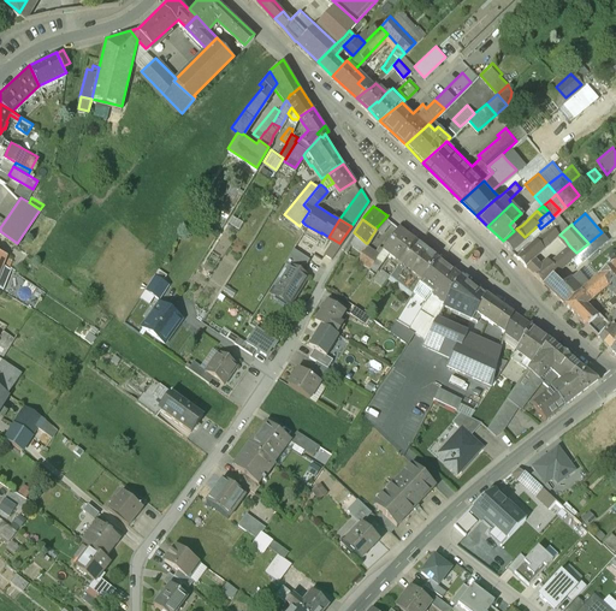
[(416,238),(398,225),(383,245),(401,259),(416,239),(416,238)]
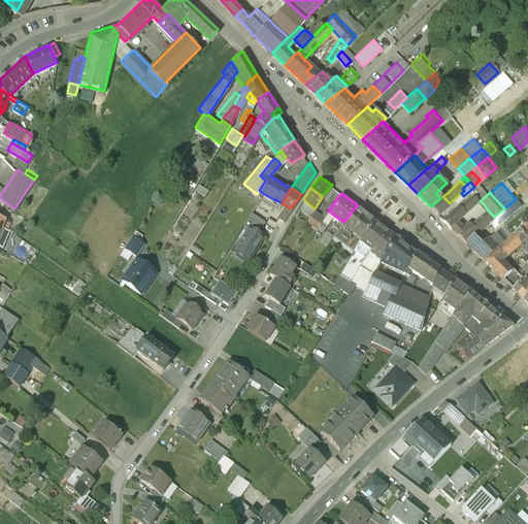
[(474,195),(459,205),(443,219),(451,226),(479,199),(477,199),(474,195)]
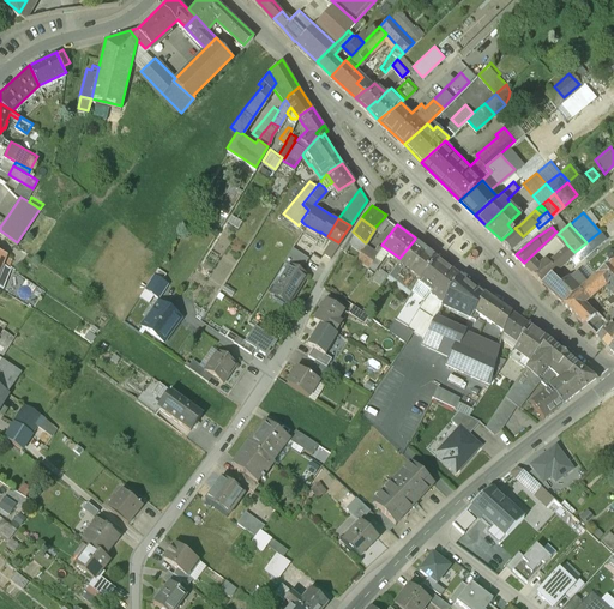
[(523,236),(515,228),(512,230),(501,240),(510,248),(523,236)]
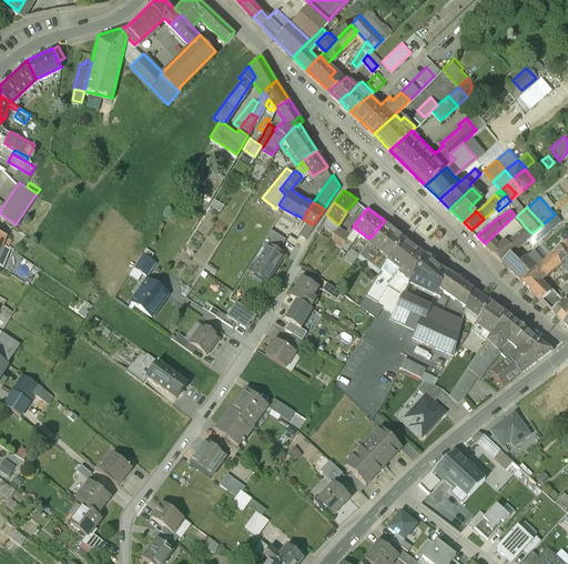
[(543,224),(541,225),(547,231),(559,220),(555,214),(543,224)]
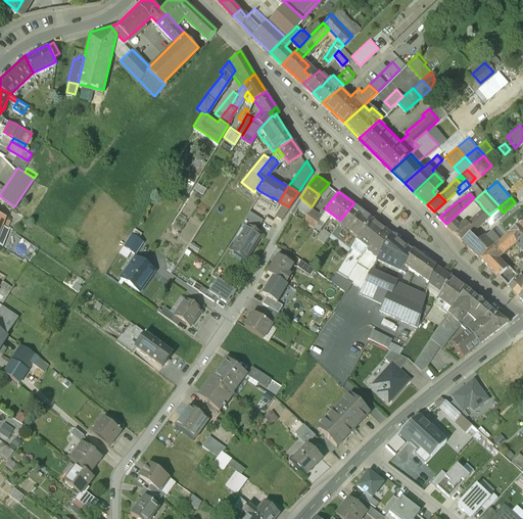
[(283,203),(276,214),(281,218),(288,206),(283,203)]
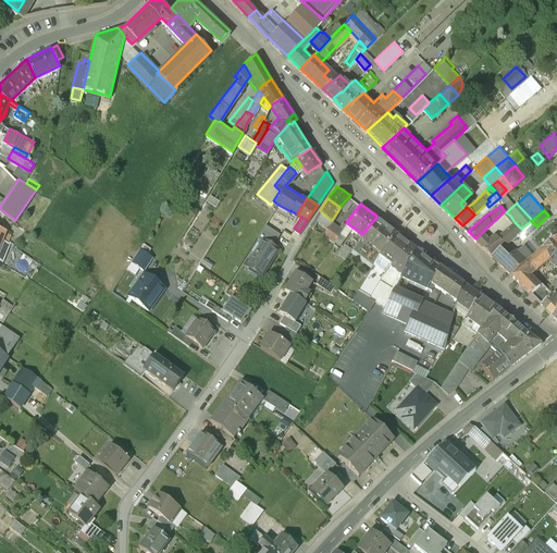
[(396,232),(376,217),(362,234),(353,247),(373,262),(379,254),(396,232)]
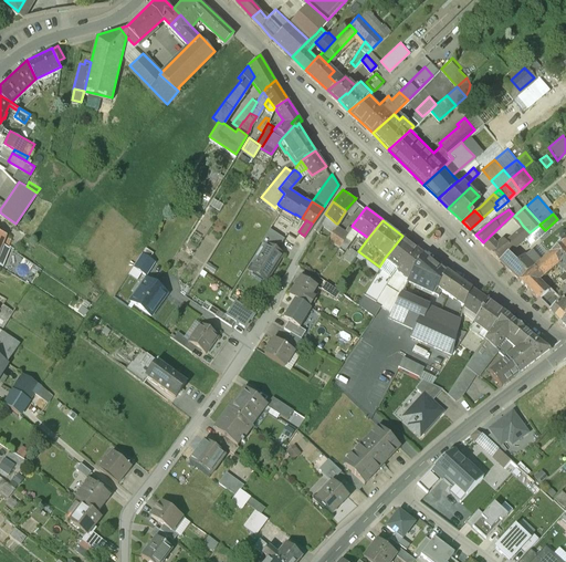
[(336,224),(332,229),(331,238),(337,241),(345,229),(337,224),(336,224)]
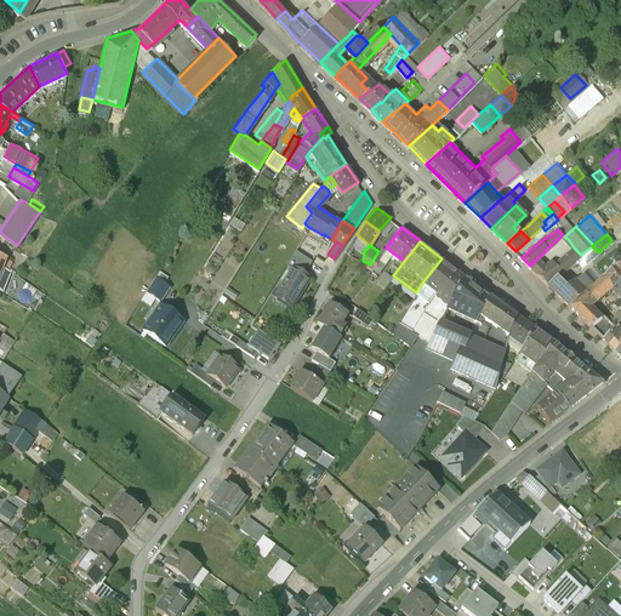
[(581,255),(576,260),(581,267),(598,252),(592,246),(581,255)]
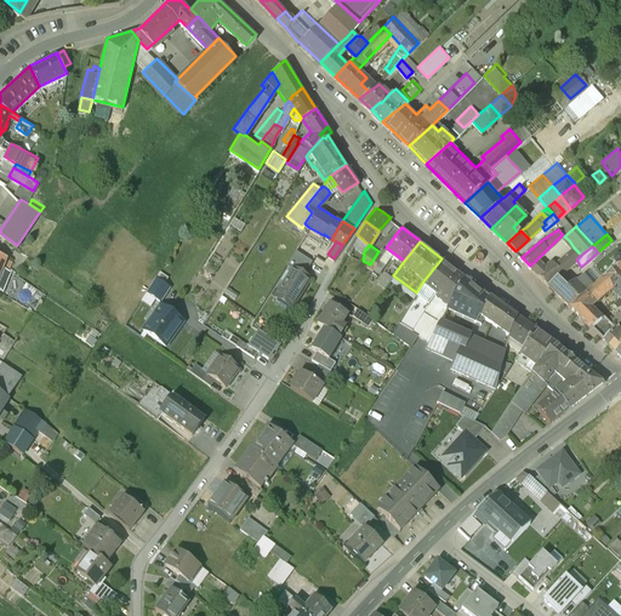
[(557,262),(554,263),(562,272),(576,260),(581,255),(574,247),(557,262)]
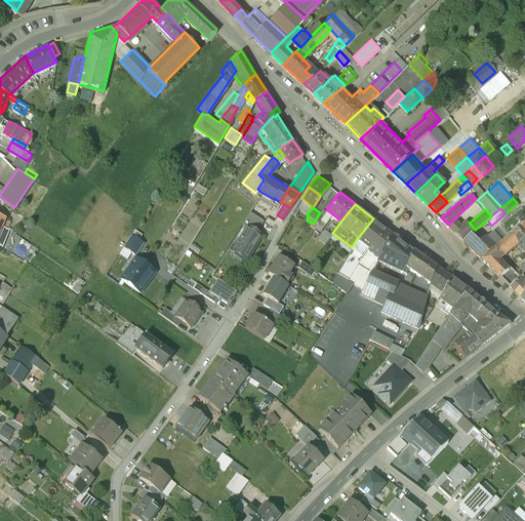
[(264,218),(252,210),(244,223),(247,225),(248,225),(255,229),(259,223),(260,224),(264,218)]
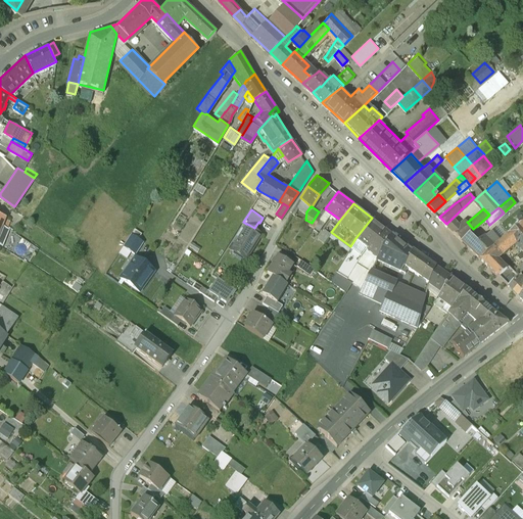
[(319,211),(312,223),(320,227),(326,218),(319,211)]
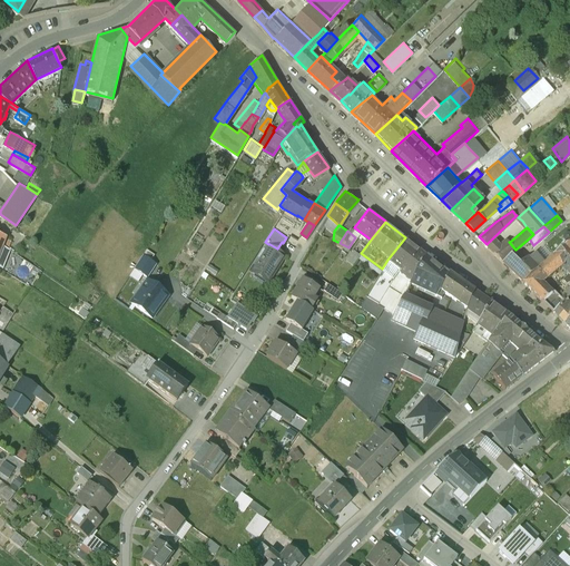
[(566,242),(558,233),(552,237),(554,238),(560,246),(566,242)]
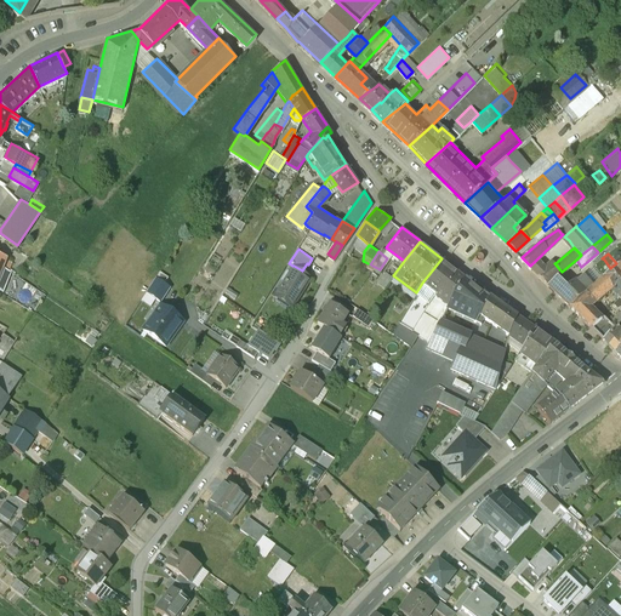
[(465,277),(442,258),(422,283),(434,294),(433,295),(439,300),(440,298),(448,304),(456,286),(457,287),(465,277)]
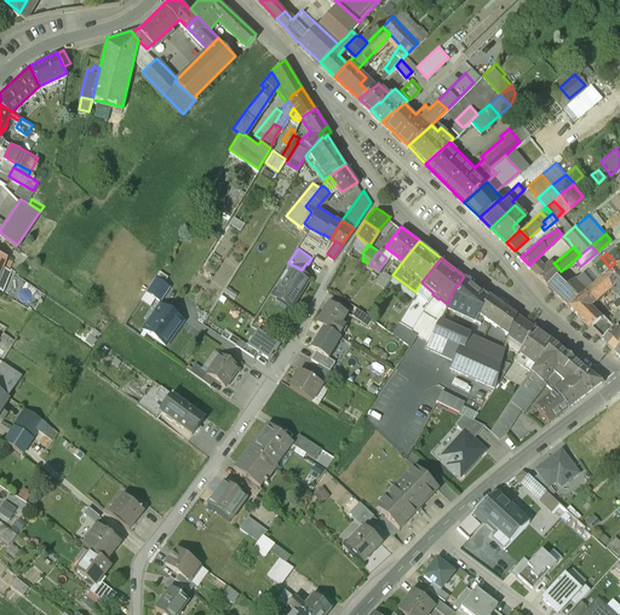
[(551,259),(535,272),(546,282),(555,276),(561,271),(554,263),(552,262),(551,259)]
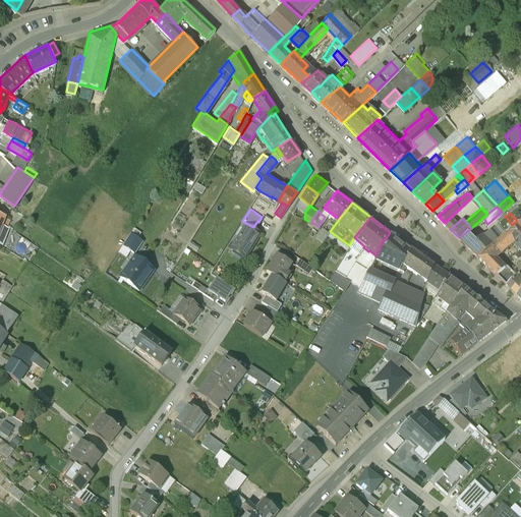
[(520,225),(517,221),(512,225),(505,231),(506,232),(513,240),(519,248),(520,250),(520,225)]
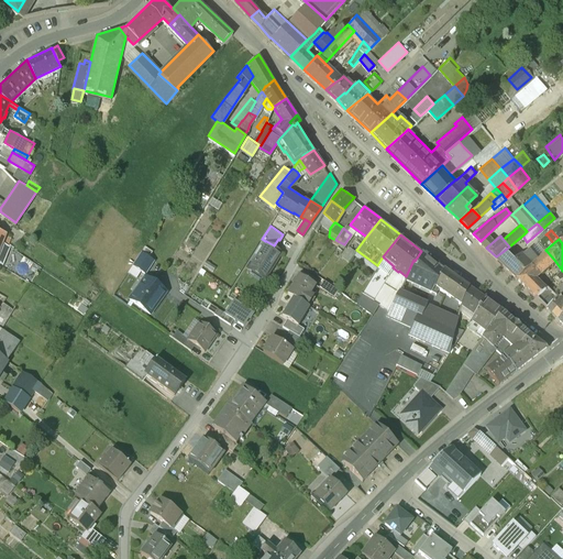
[(265,245),(261,253),(257,251),(256,253),(257,254),(250,266),(264,275),(272,264),(274,263),(276,261),(275,259),(280,250),(274,245),(266,241),(265,241),(263,244),(265,245)]
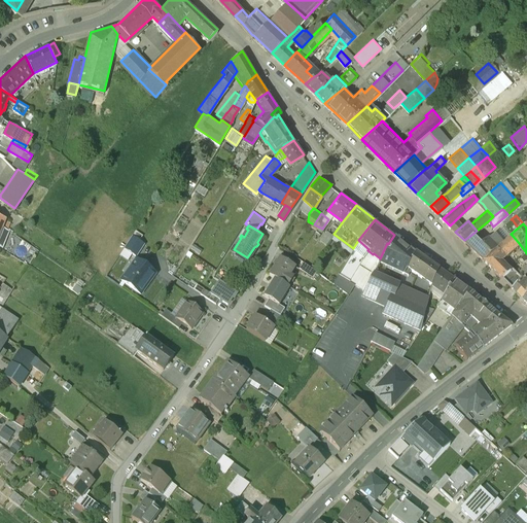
[(325,229),(321,237),(326,239),(330,231),(325,229)]
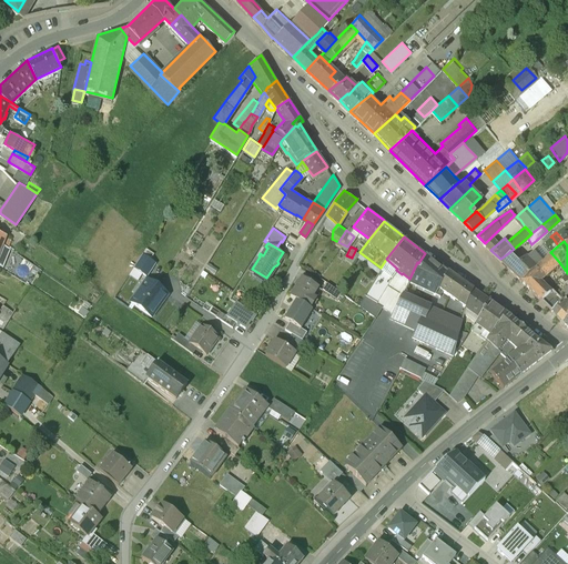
[(533,250),(518,262),(508,253),(500,259),(520,279),(541,260),(533,250)]
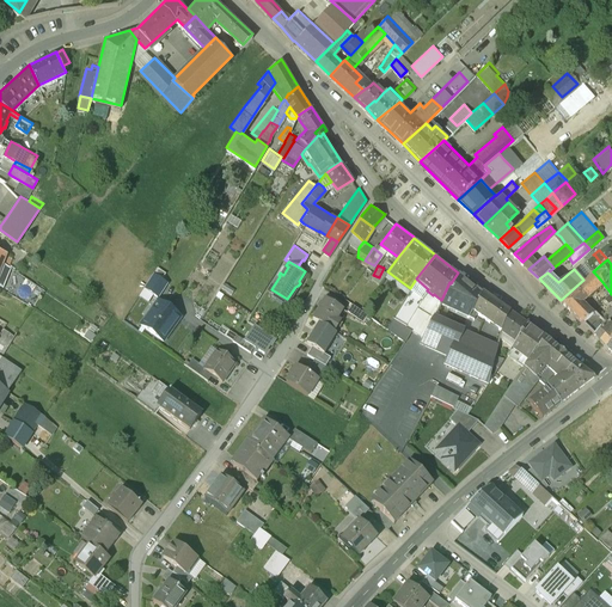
[(459,271),(458,273),(451,283),(450,282),(441,300),(469,313),(482,290),(459,271)]
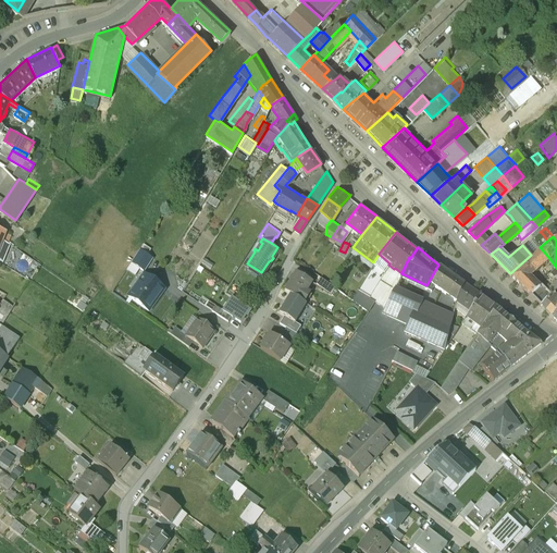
[(151,256),(139,248),(131,260),(144,268),(151,256)]
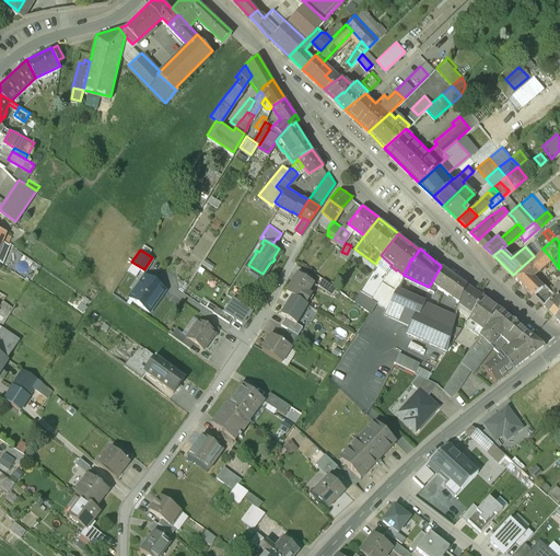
[(544,250),(533,258),(540,267),(551,258),(544,250)]
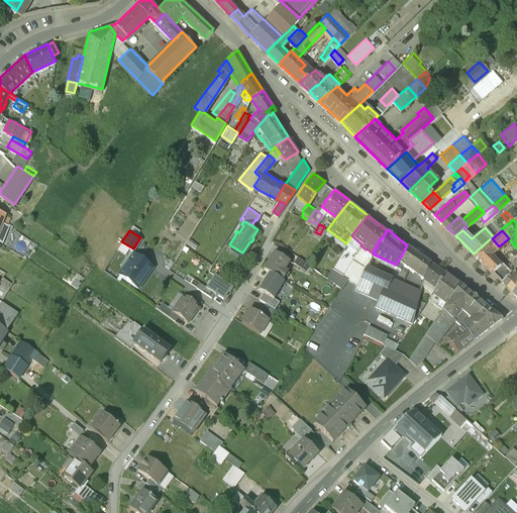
[(499,246),(492,238),(474,254),(492,272),(499,264),(490,254),(494,250),(499,246)]
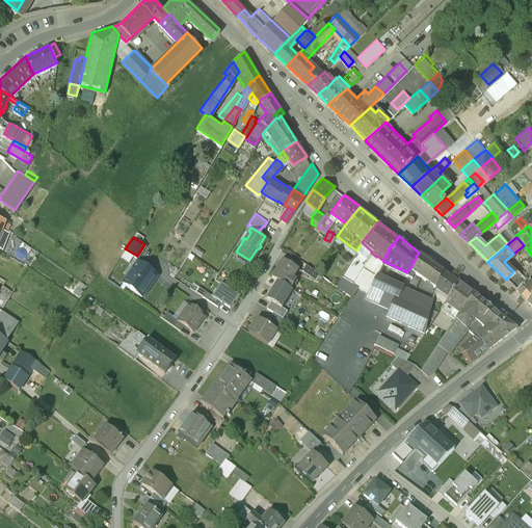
[(356,251),(341,275),(351,282),(367,257),(356,251)]
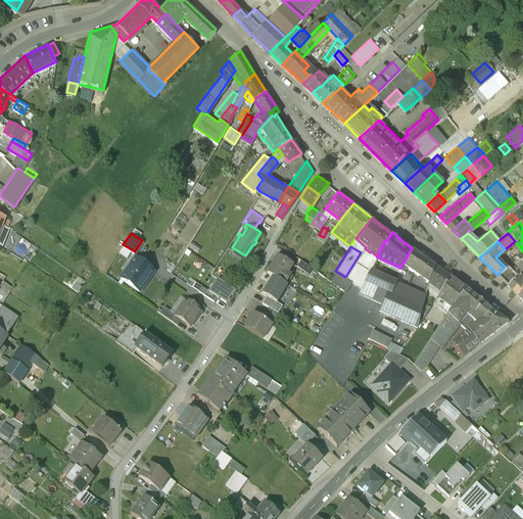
[(435,265),(413,247),(412,248),(400,268),(405,271),(408,265),(419,273),(428,279),(434,266),(435,265)]
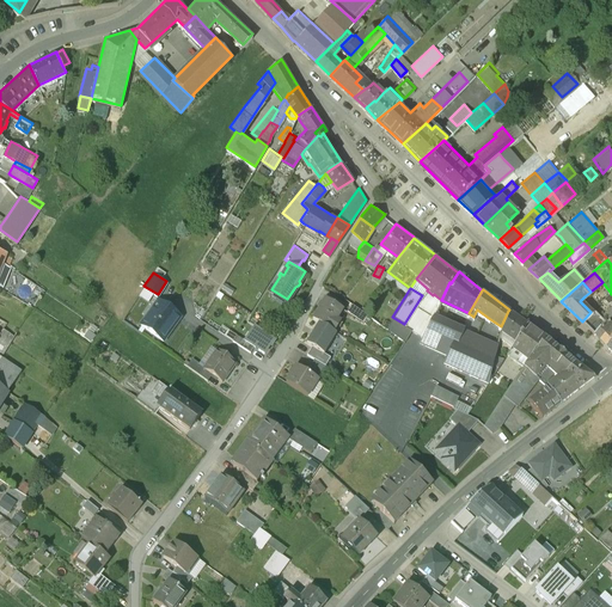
[(342,306),(325,295),(312,317),(318,320),(332,329),(340,318),(336,316),(342,306)]
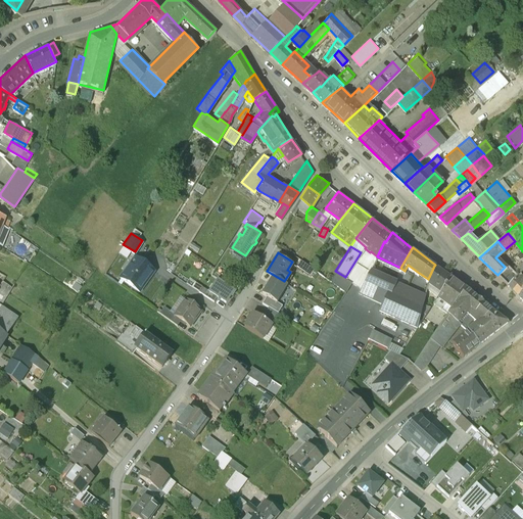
[(153,269),(135,255),(121,276),(139,289),(145,280),(143,278),(150,268),(153,270),(153,269)]
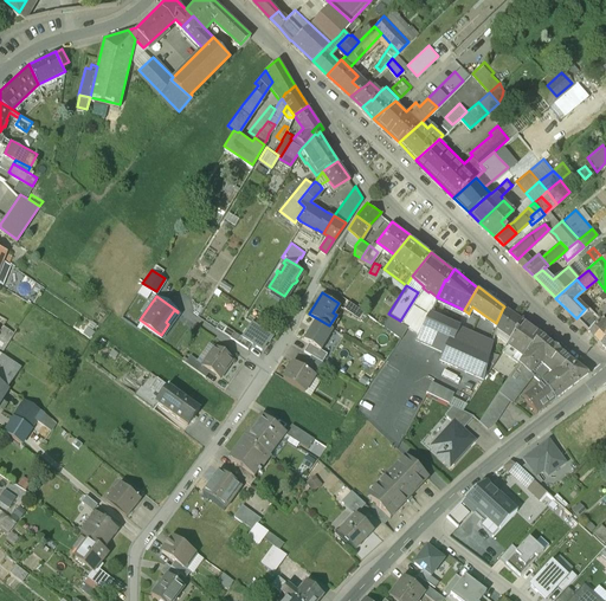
[(360,307),(349,298),(343,307),(355,314),(360,307)]
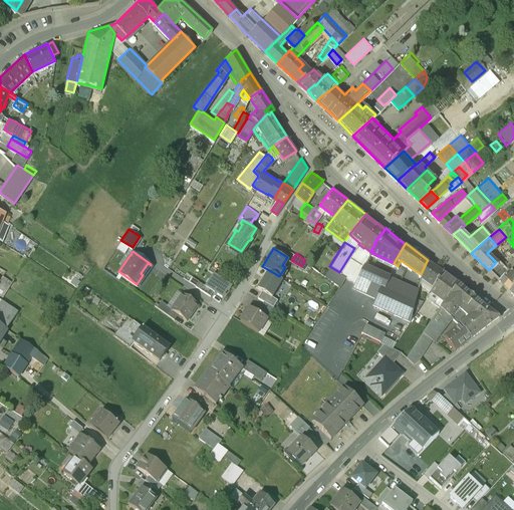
[(512,258),(504,266),(499,261),(496,262),(489,270),(498,280),(504,274),(513,264),(513,257),(512,258)]
